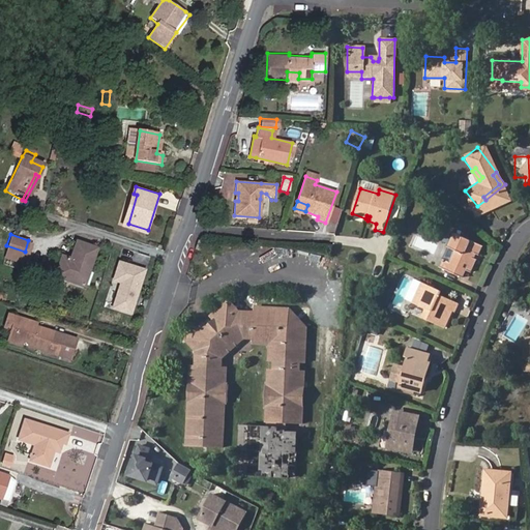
[(445,262),(442,270),(461,277),(464,270),(472,272),(477,260),(475,259),(477,254),(479,255),(482,246),(455,235),(449,249),(455,253),(451,264),(445,262)]
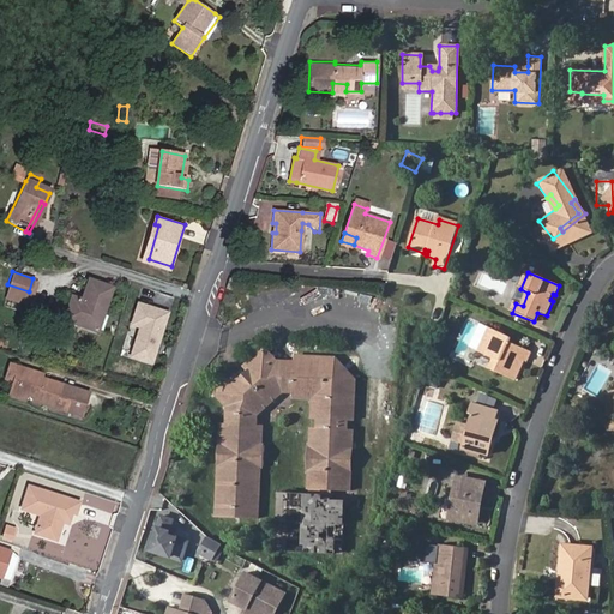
[(73,299),(65,320),(91,329),(96,313),(103,315),(113,288),(90,281),(83,302),(73,299)]
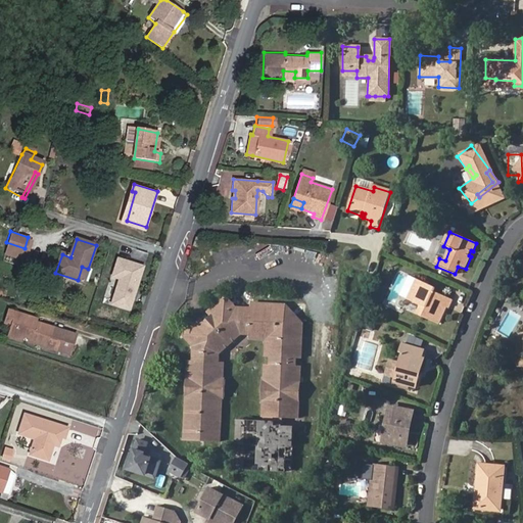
[(21,255),(25,248),(6,242),(4,250),(21,255)]
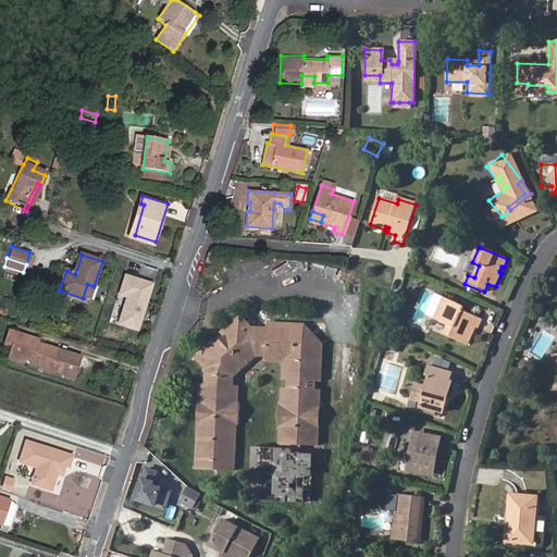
[(332,268),(329,285),(342,287),(345,271),(332,268)]
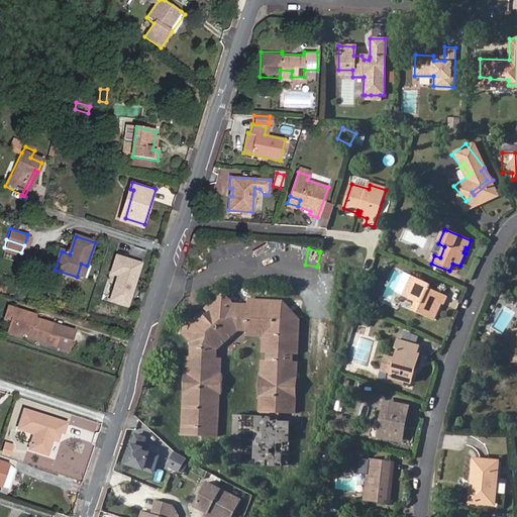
[(144,264),(117,254),(111,275),(117,276),(109,301),(130,307),(144,264)]
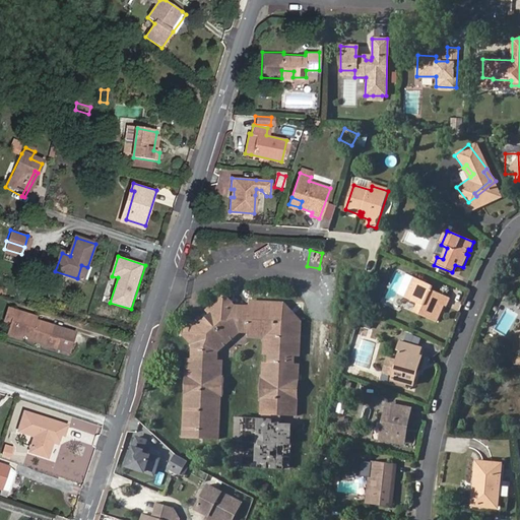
[(413,277),(404,298),(416,303),(412,312),(438,323),(445,307),(447,307),(451,299),(433,290),(434,286),(413,277)]
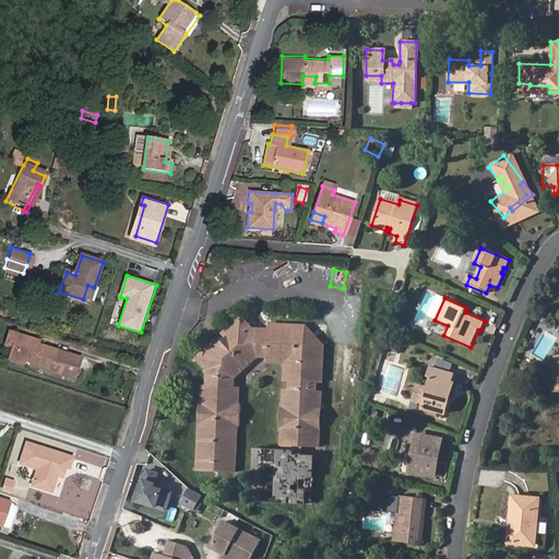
[(223,346),(217,341),(199,356),(210,369),(209,385),(203,385),(198,471),(215,472),(216,462),(219,462),(218,472),(235,473),(240,383),(235,383),(236,371),(258,353),(268,353),(268,358),(285,359),(284,377),(290,378),(289,387),(284,385),(283,404),(281,404),(278,424),(282,424),(280,442),(319,445),(322,391),(317,391),(318,382),(322,382),(325,344),(320,343),(316,343),(319,339),(312,332),(309,335),(308,331),(308,328),(271,325),(271,332),(254,330),(244,318),(224,334),(229,341),(223,346)]
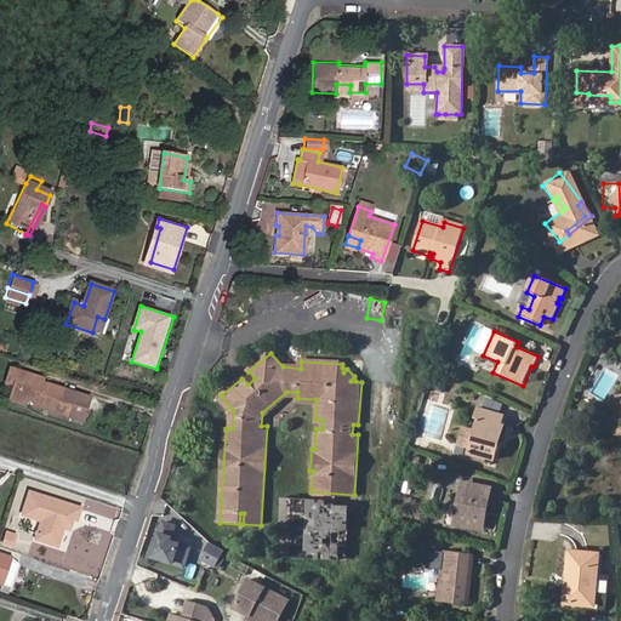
[(15,386),(21,370),(12,366),(6,382),(15,386)]
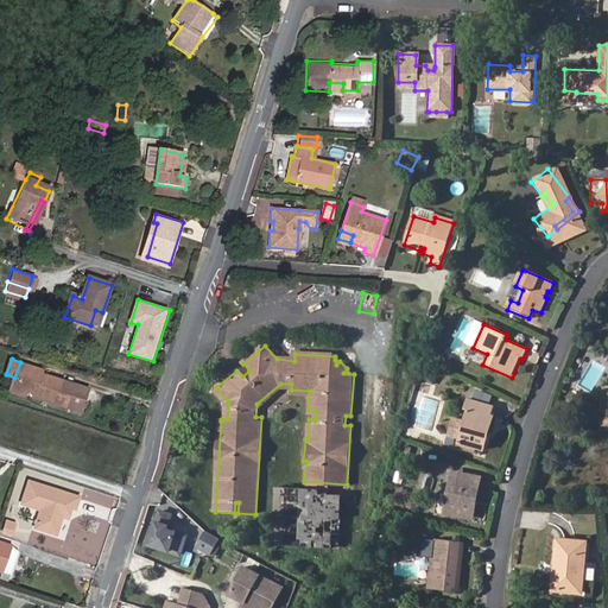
[(43,369),(20,362),(14,378),(19,379),(17,386),(33,392),(32,396),(64,406),(68,392),(61,390),(63,380),(40,373),(43,369)]
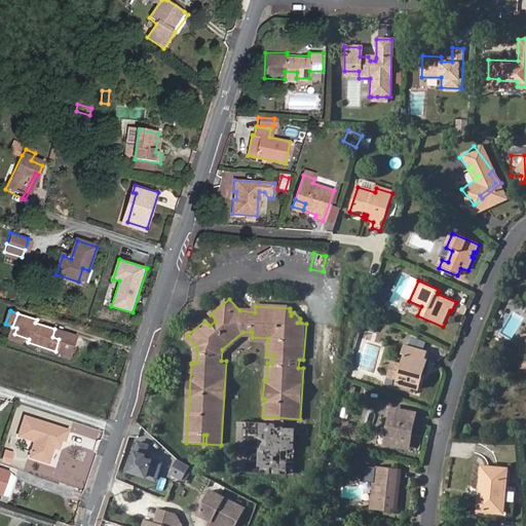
[(211,314),(204,321),(210,326),(216,321),(211,314)]
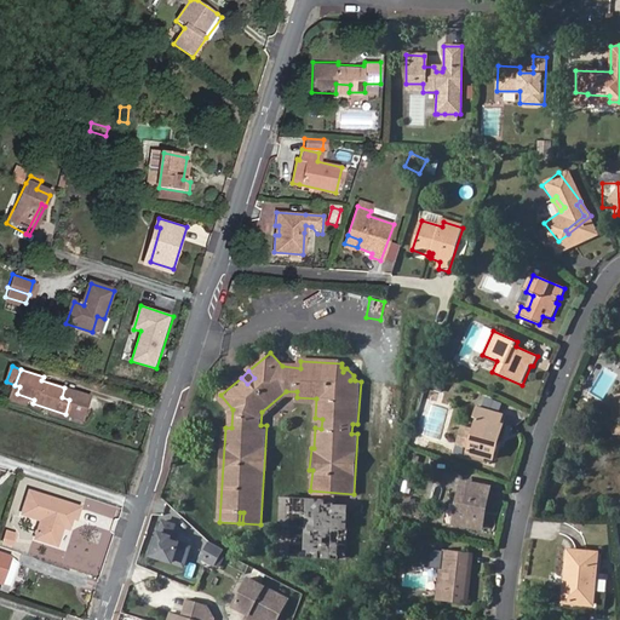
[(474,417),(476,418),(466,455),(492,463),(505,414),(476,407),(474,417)]
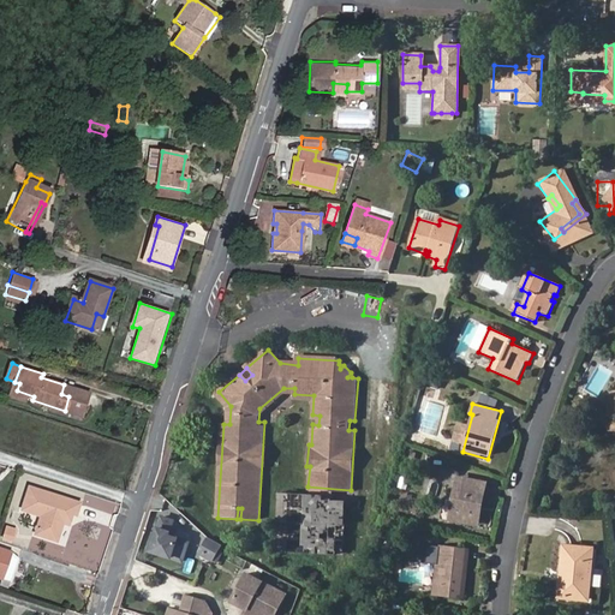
[(484,485),(460,479),(452,519),(476,524),(484,485)]
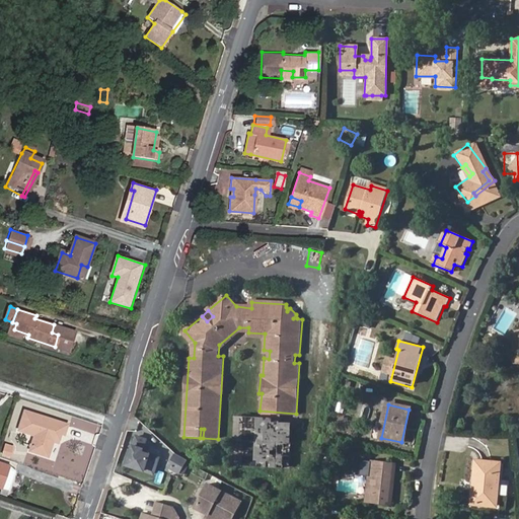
[(70,425),(27,412),(21,430),(39,436),(32,452),(52,459),(57,440),(60,432),(65,434),(67,434),(70,425)]
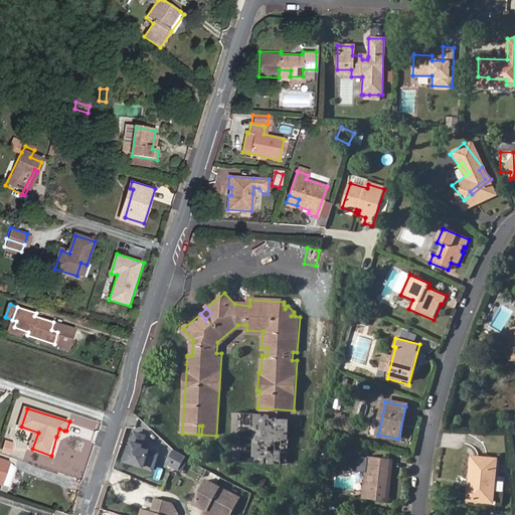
[(231,462),(288,466),(291,419),(280,418),(280,415),(235,412),(231,462)]
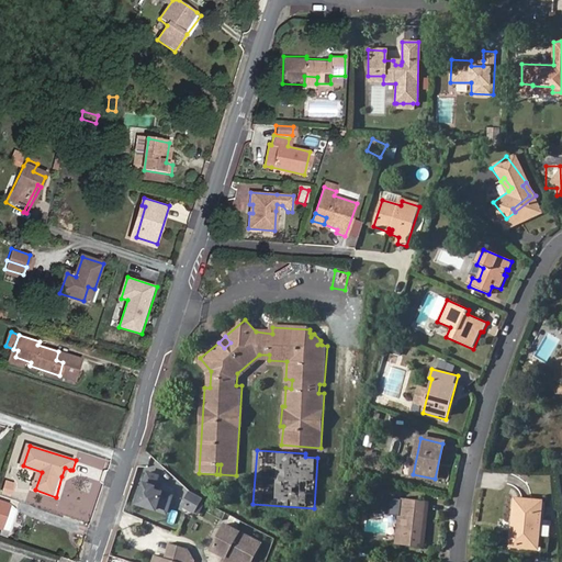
[(15,481),(9,479),(6,490),(12,492),(15,481)]
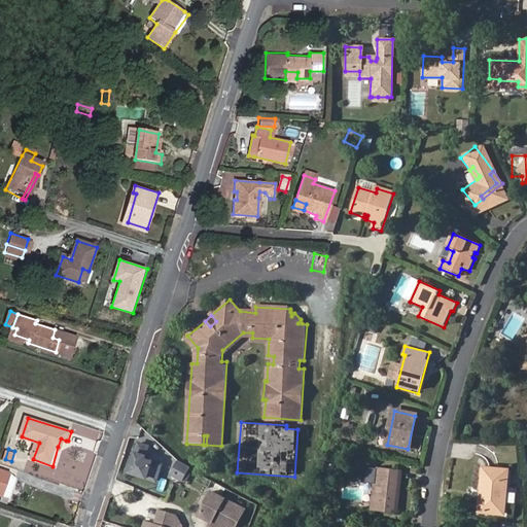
[(147,452),(138,449),(128,478),(155,487),(161,470),(143,465),(147,452)]
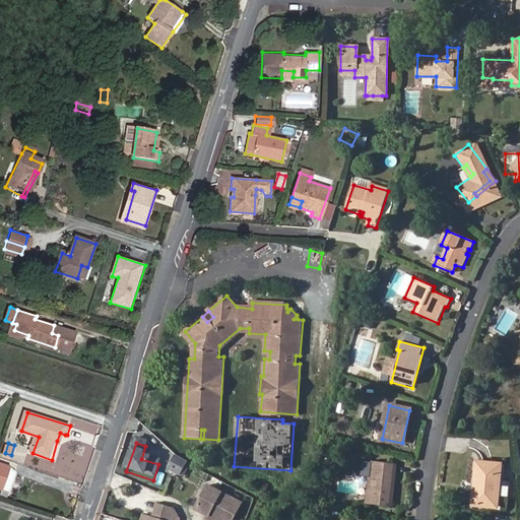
[(36,467),(39,459),(27,455),(24,463),(36,467)]
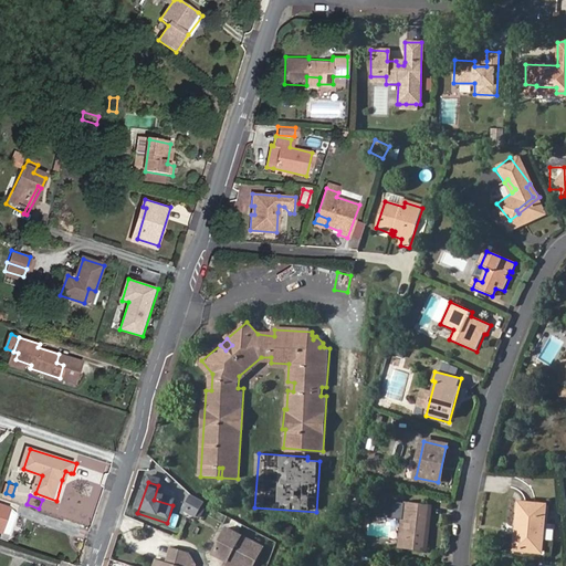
[(197,517),(203,503),(191,498),(186,509),(192,512),(190,514),(197,517)]
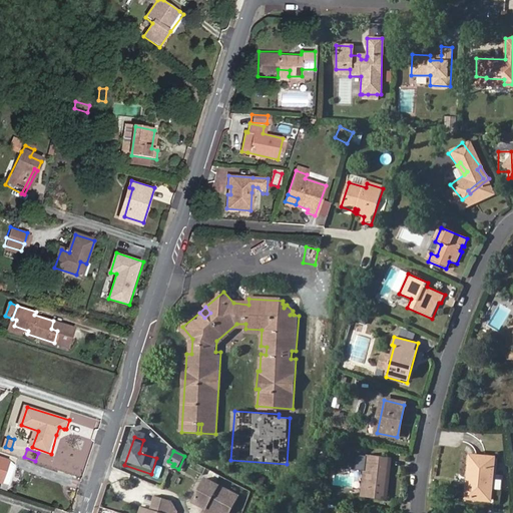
[(364,495),(388,498),(392,459),(369,456),(364,495)]
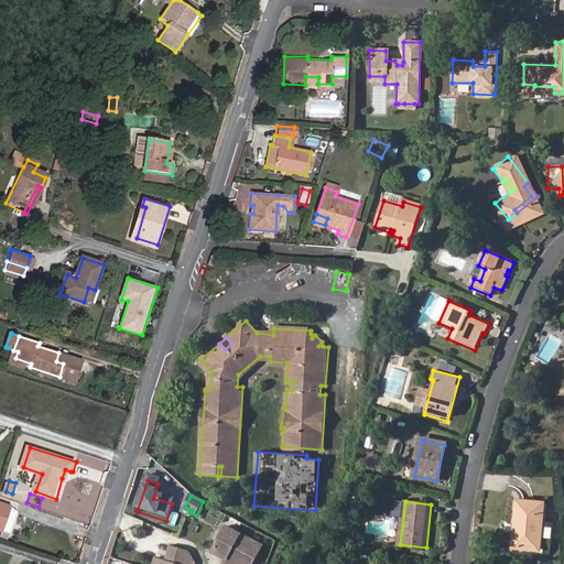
[(517,529),(520,529),(519,534),(513,534),(511,551),(539,553),(543,506),(520,503),(517,529)]
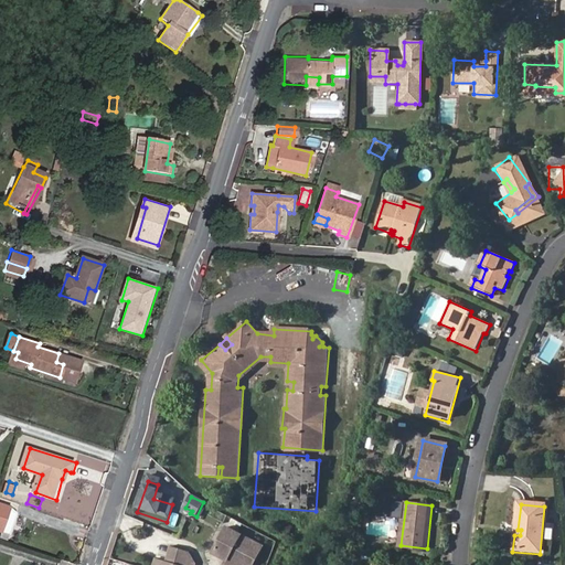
[(0,531),(9,535),(17,514),(11,510),(0,505),(0,531)]
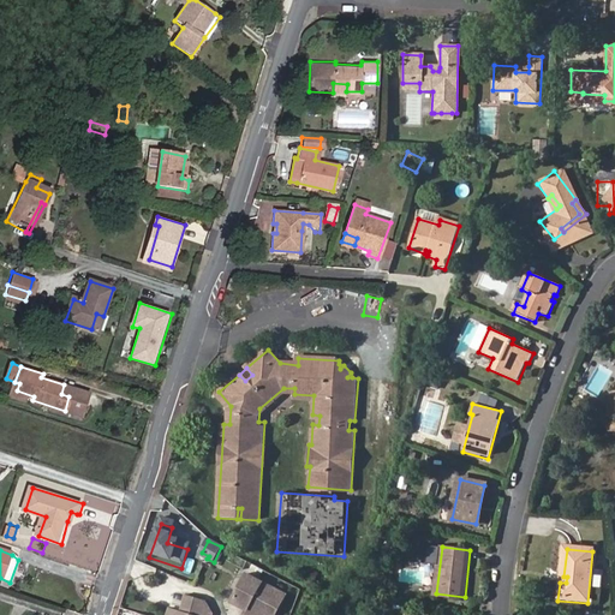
[(251,603),(274,614),(275,614),(287,592),(249,574),(236,601),(249,607),(251,603)]
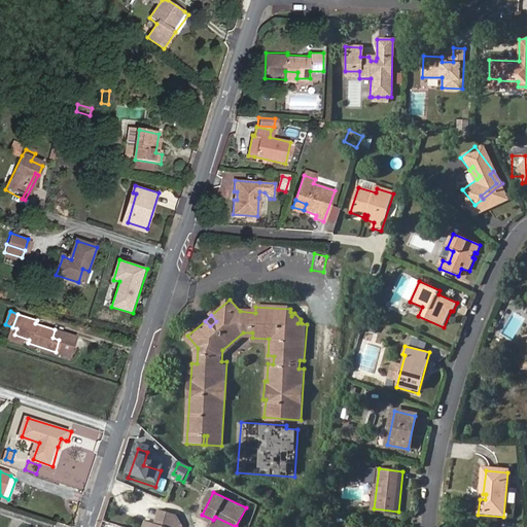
[(182,526),(185,519),(164,514),(162,524),(145,520),(143,526),(182,526)]
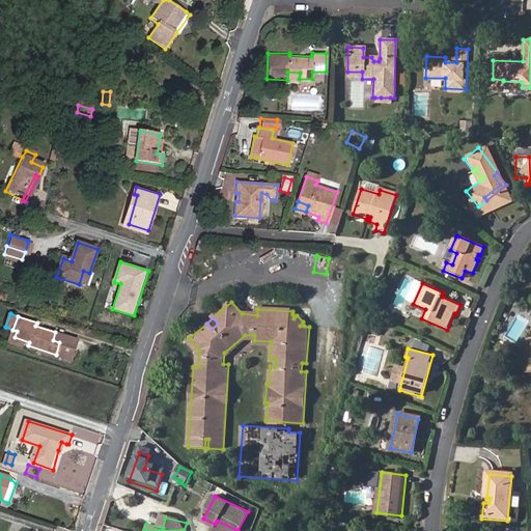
[(229,530),(236,530),(217,521),(215,524),(229,530)]
